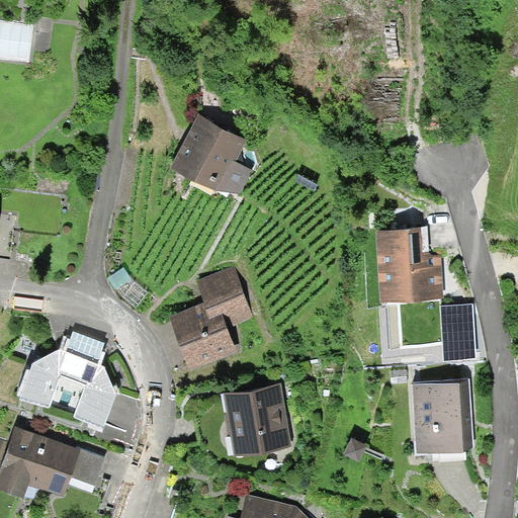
[(247,141),(198,113),(170,167),(216,191),(240,193),(252,170),(236,161),(247,141)]
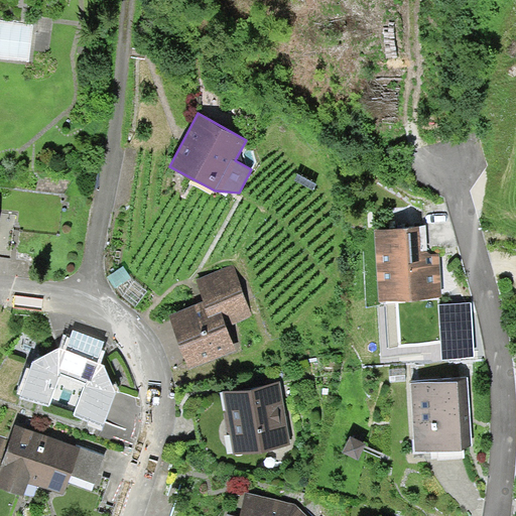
[(420,227),(375,230),(379,301),(443,297),(439,250),(421,251),(420,227)]
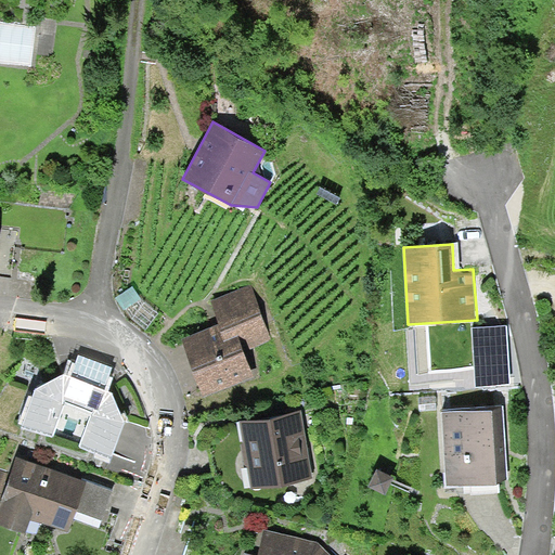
[(250,286),(210,301),(219,325),(182,339),(204,397),(254,377),(244,350),(271,340),(250,286)]
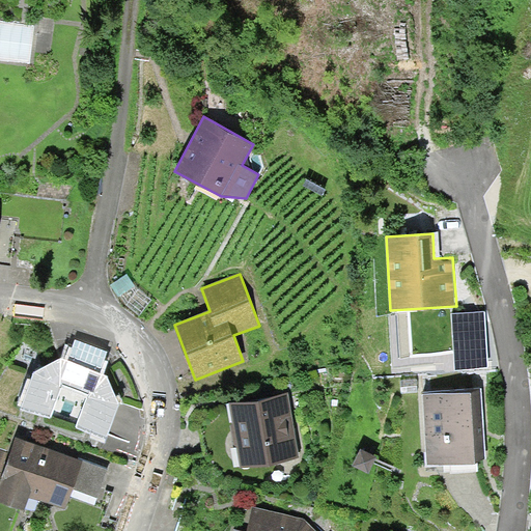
[(485,311),(451,313),(454,369),(487,367),(485,311)]
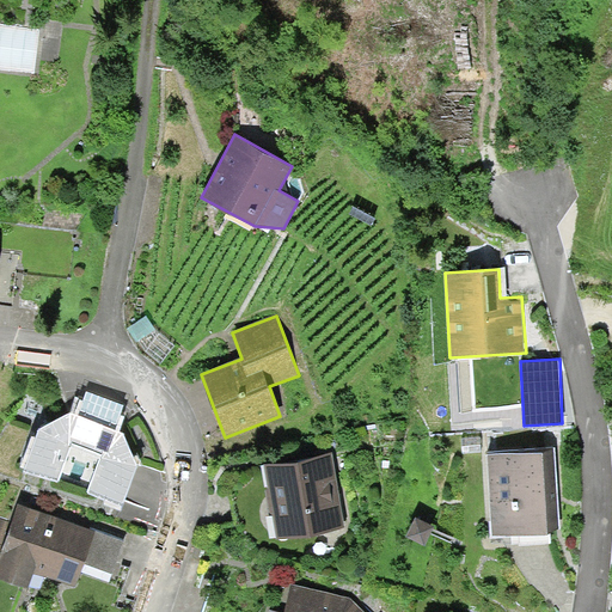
[(38,428),(24,470),(59,482),(66,464),(93,475),(87,491),(123,506),(138,459),(124,430),(117,428),(124,404),(87,391),(78,414),(71,411),(38,428)]
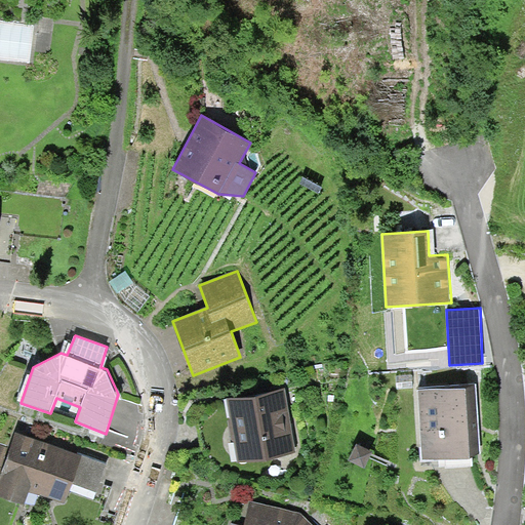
[(475,388),(418,391),(422,459),(480,455),(475,388)]
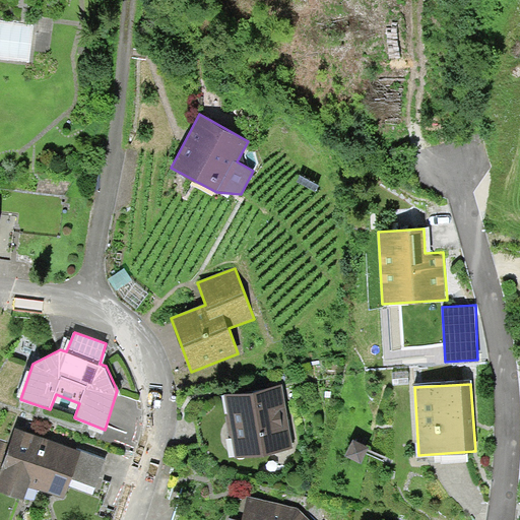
[(282,386),(224,396),(236,457),(294,447),(282,386)]
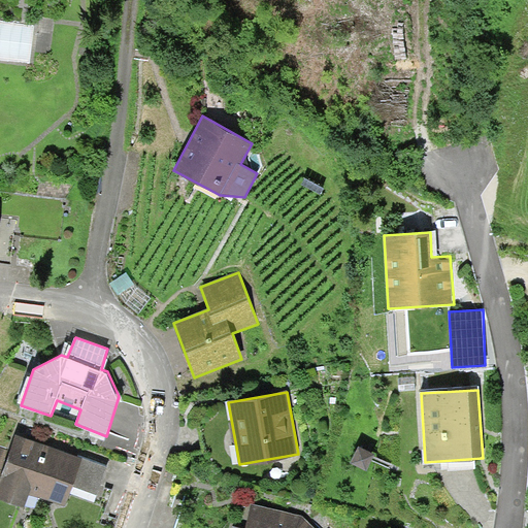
[(84,459),(17,434),(8,455),(0,476),(2,479),(0,485),(0,496),(25,506),(30,493),(65,506),(73,486),(84,459)]
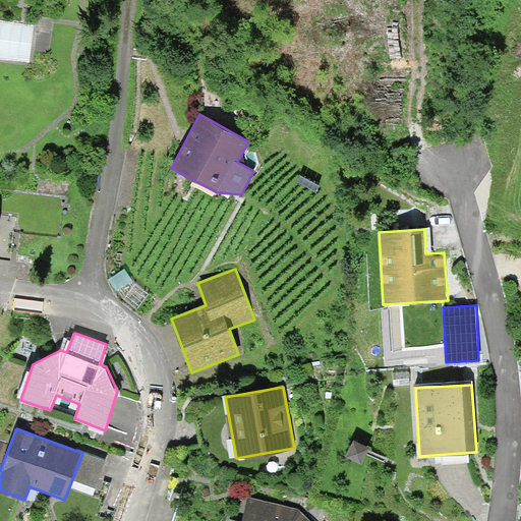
[(354,440),(345,456),(361,464),(369,448),(354,440)]
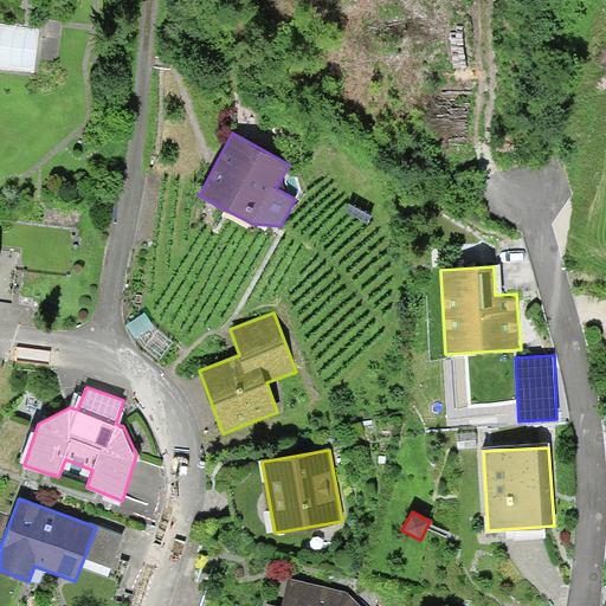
[(96,527),(84,558),(111,568),(124,535),(96,526),(96,527)]
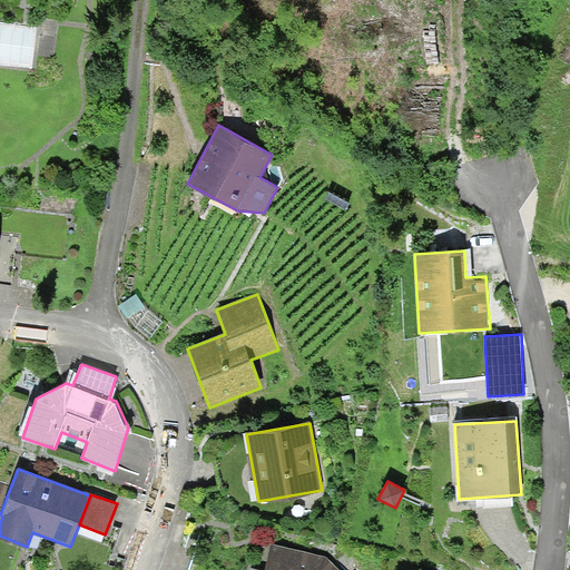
[(341,569),(326,557),(272,543),(264,569),(261,569),(252,568),(251,569),(341,569)]
